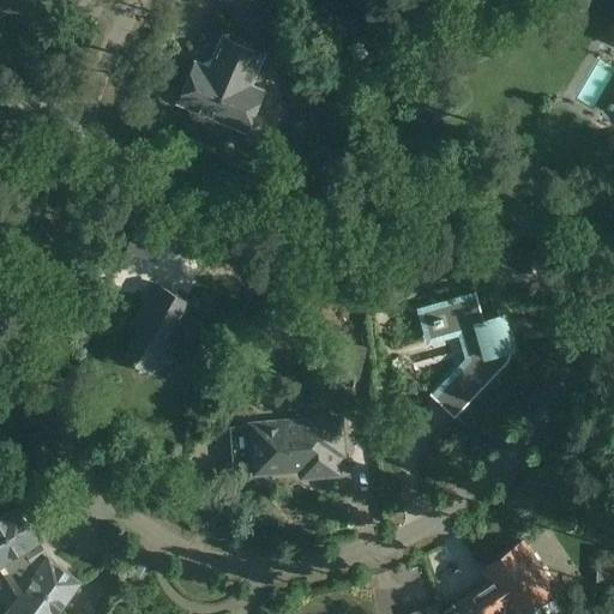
[(0,0),(0,13),(1,13),(5,5),(20,12),(25,0),(0,0)]
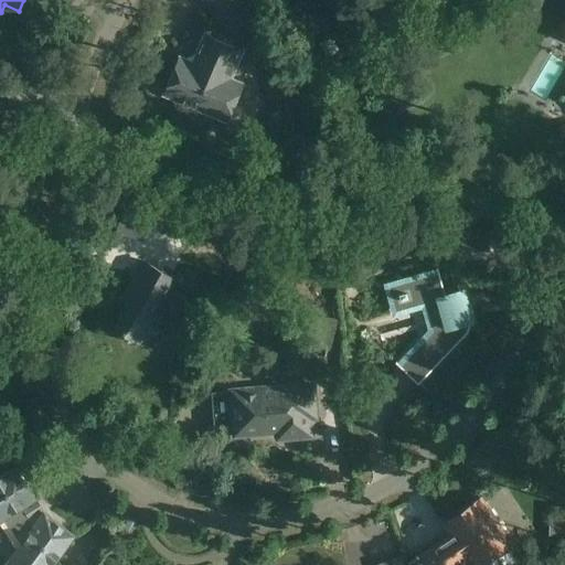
[(191,112),(194,105),(202,108),(201,110),(228,121),(244,84),(230,77),(241,51),(205,36),(194,66),(180,61),(166,94),(177,98),(174,105),(177,110),(180,114),(187,115),(191,112)]
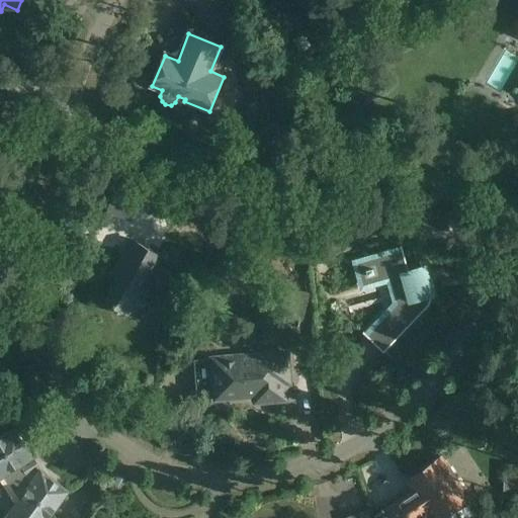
[(423,216),(423,229),(449,227),(448,214),(429,216),(423,216)]
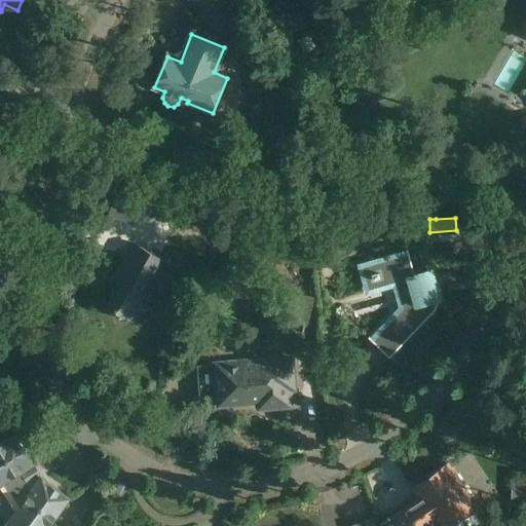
[(160,258),(133,243),(115,276),(122,280),(107,307),(136,322),(141,312),(147,310),(142,293),(160,258)]
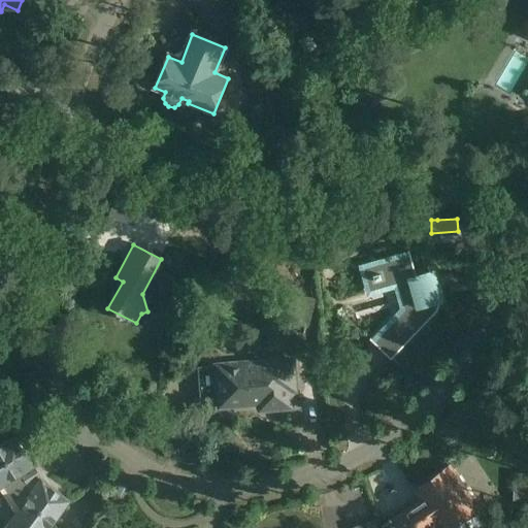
[(410,257),(371,267),(377,288),(398,282),(406,309),(374,343),(391,359),(436,311),(437,309),(437,304),(429,273),(429,272),(417,275),(410,257)]
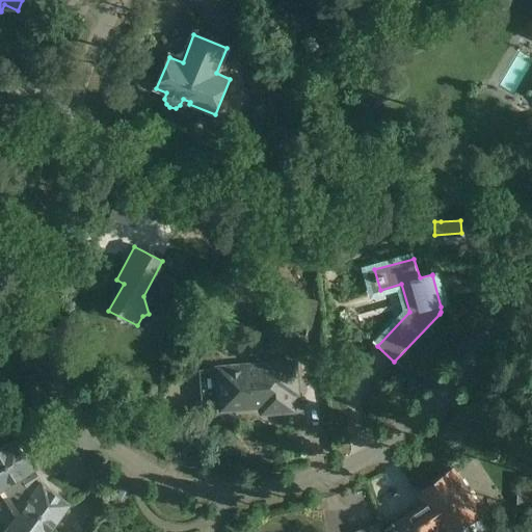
[(292,326),(312,331),(319,301),(299,296),(292,326)]
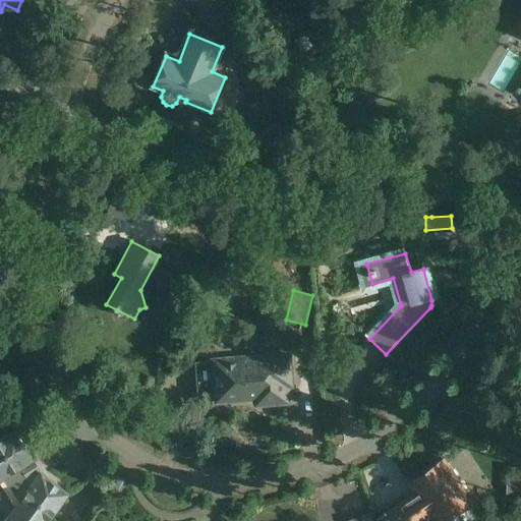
[(228,360),(211,362),(215,402),(256,398),(257,402),(262,404),(284,402),(286,400),(284,382),(290,381),(288,356),(243,359),(243,365),(228,366),(228,360)]
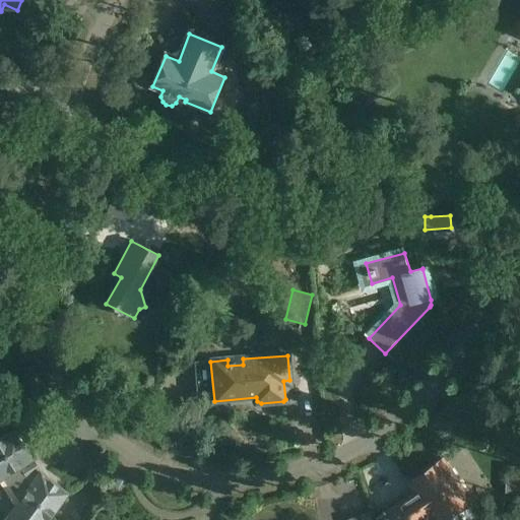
[(13,429),(0,436),(0,474),(3,473),(19,500),(14,506),(33,519),(44,519),(66,491),(40,471),(38,475),(26,458),(30,456),(13,429)]
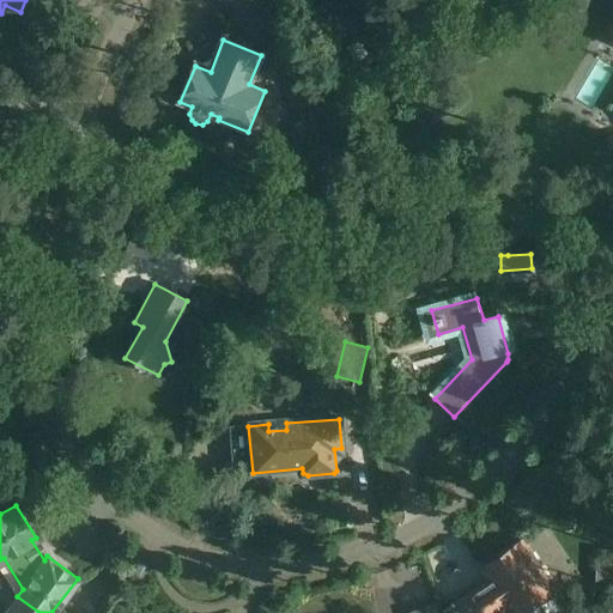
[(457,602),(443,611),(443,612),(499,612),(507,608),(509,612),(527,612),(553,596),(546,587),(548,586),(521,544),(490,564),(497,575),(490,580),(486,582),(473,590),(457,601),(457,602)]
